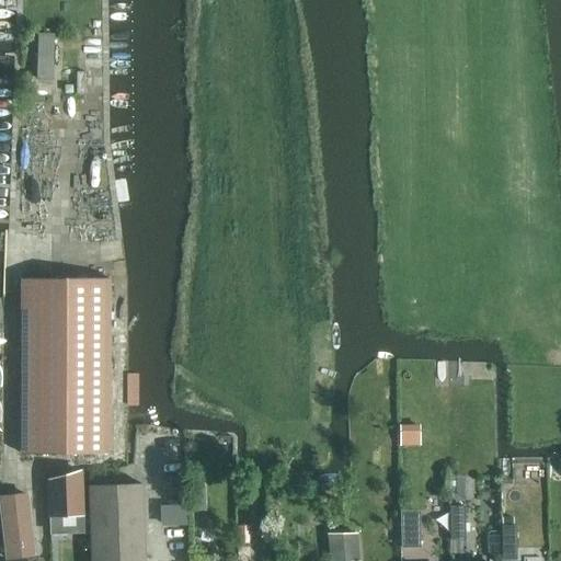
[(52,78),(53,33),(37,33),(36,78),(52,78)]
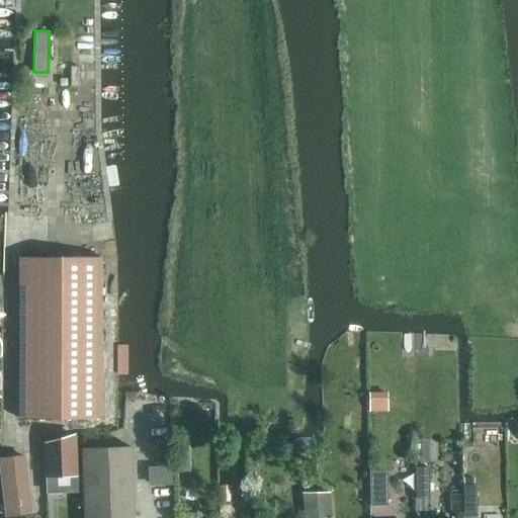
[(70,63),(58,63),(58,74),(70,74),(70,63)]
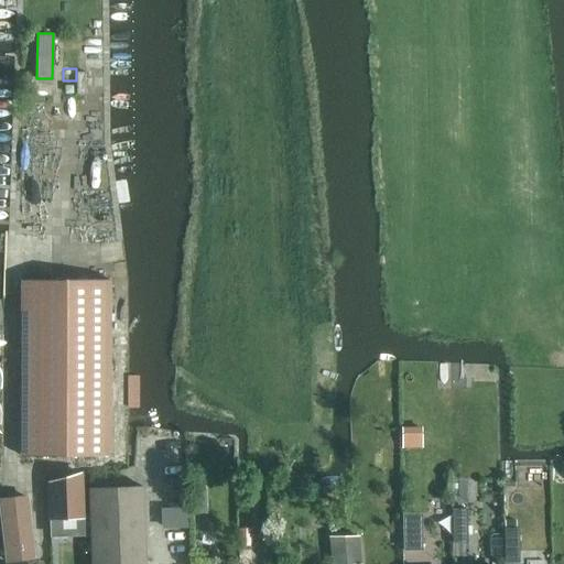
[(38,88),(28,88),(28,97),(38,97),(38,88)]
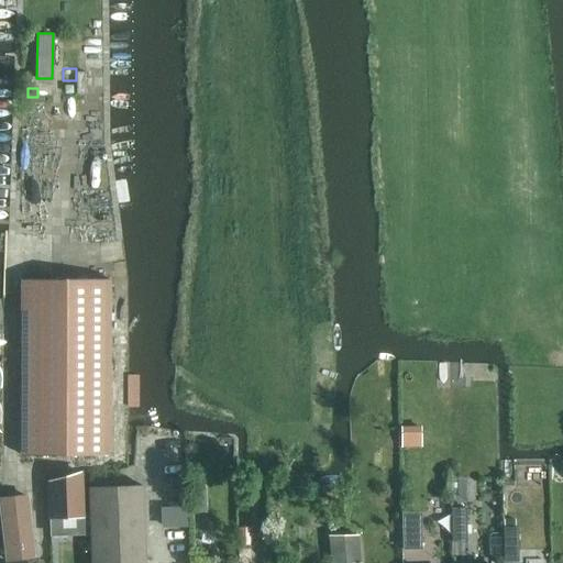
[(105,454),(106,278),(20,277),(19,454),(105,454)]
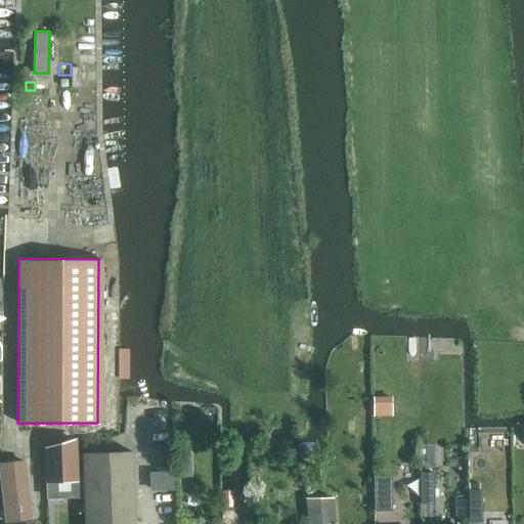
[(392,413),(393,396),(376,395),(375,413),(392,413)]
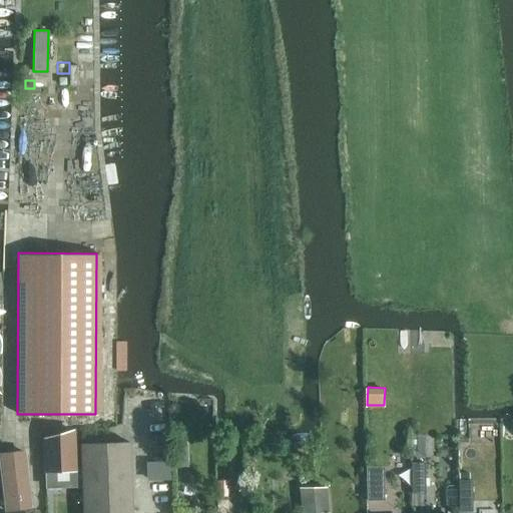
[(74,430),(44,438),(46,472),(76,471),(74,430)]
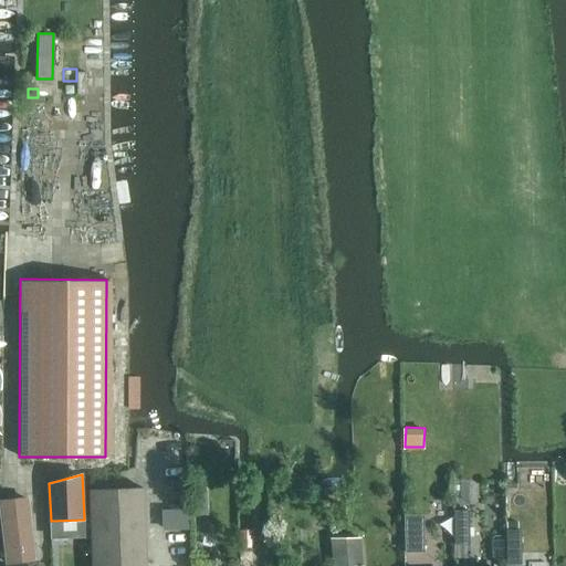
[(91,565),(144,565),(140,488),(88,490),(91,565)]
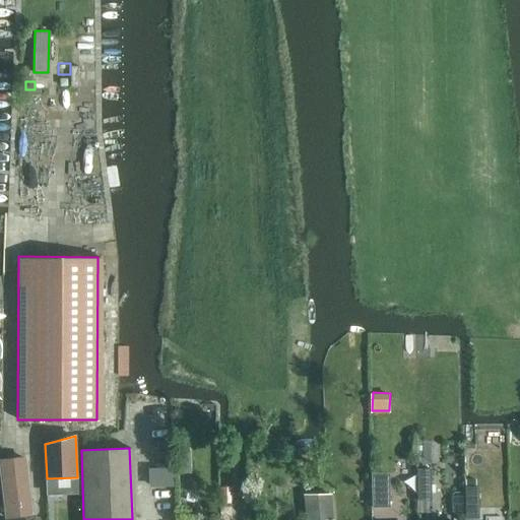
[(187,448),(176,448),(176,459),(187,459),(187,448)]
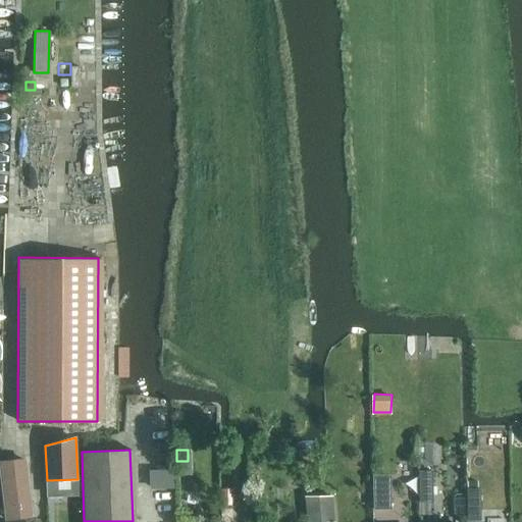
[(0,461),(0,482),(5,521),(33,518),(25,459),(0,461)]
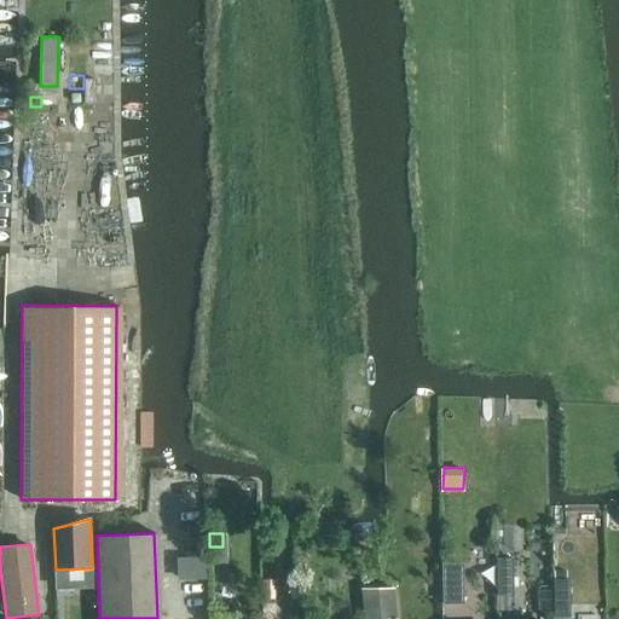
[(201,557),(172,557),(172,578),(201,577),(201,557)]
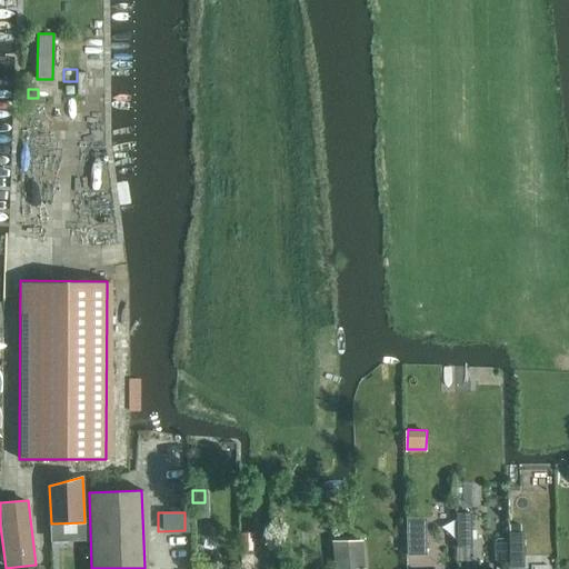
[(470,513),(457,513),(458,548),(471,547),(470,513)]
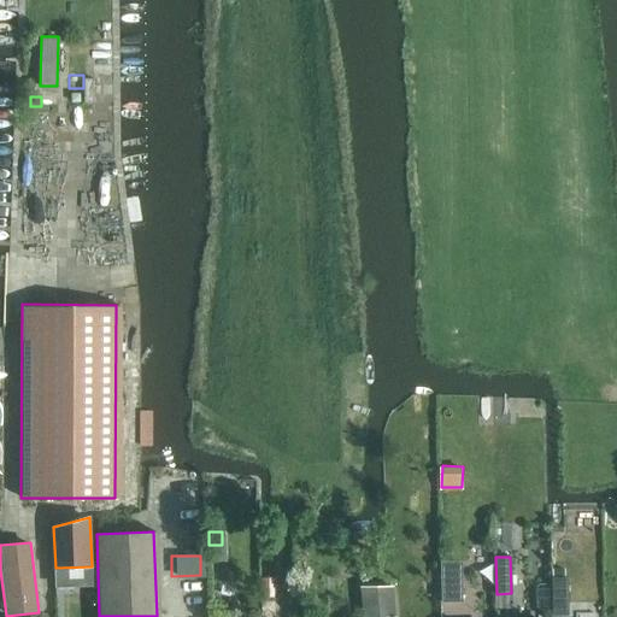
[(460,563),(441,563),(442,601),(462,601),(460,563)]
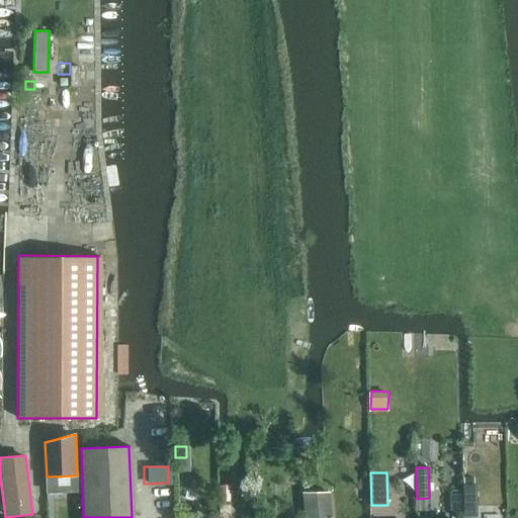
[(476,486),(463,486),(464,516),(477,516),(476,486)]
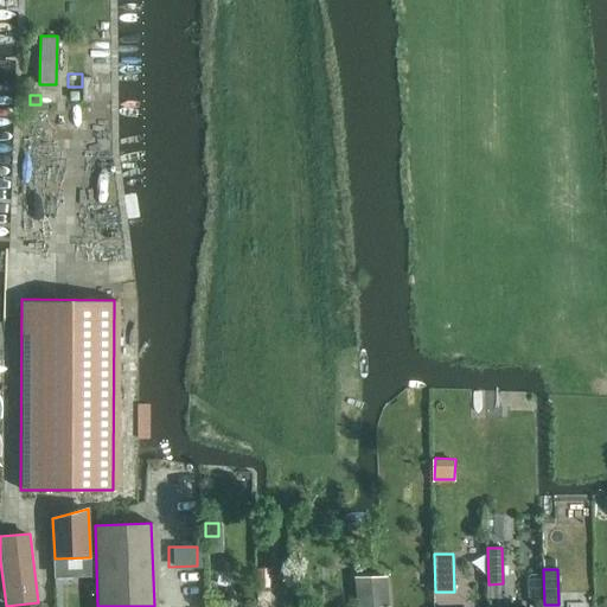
[(352,577),(355,606),(382,606),(388,606),(385,577),(352,577)]
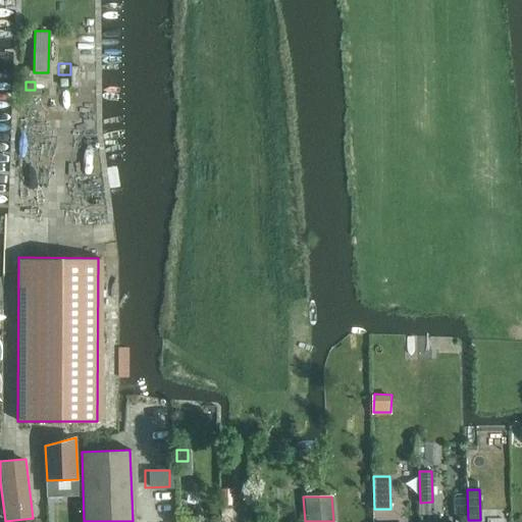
[(233,521),(233,506),(220,507),(220,521),(233,521)]
